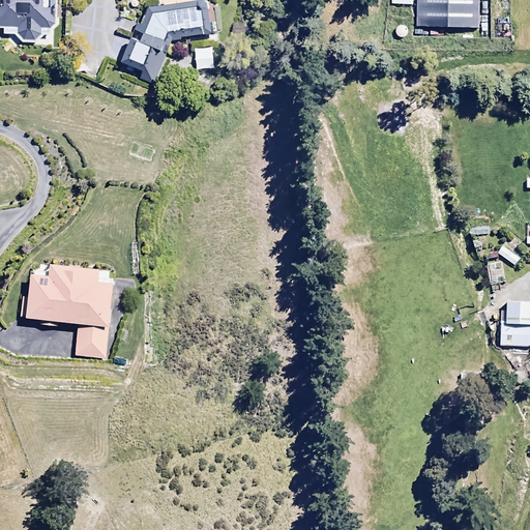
[(0,0),(0,27),(2,28),(1,34),(16,35),(20,41),(35,42),(42,36),(50,36),(50,30),(55,25),(55,0),(0,0)]
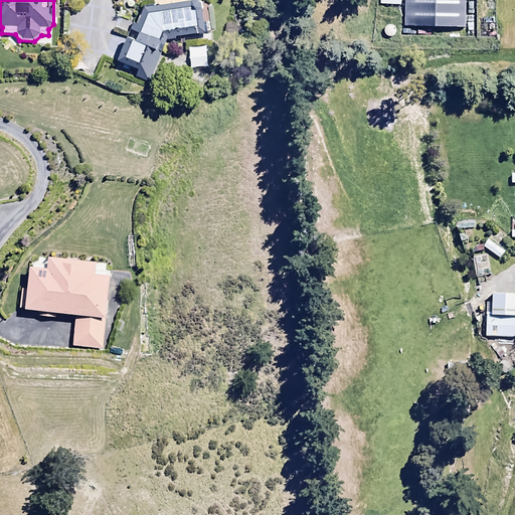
[(128,34),(126,34),(117,59),(136,67),(132,77),(153,86),(171,38),(212,31),(206,0),(189,0),(144,8),(137,23),(131,21),(128,34)]
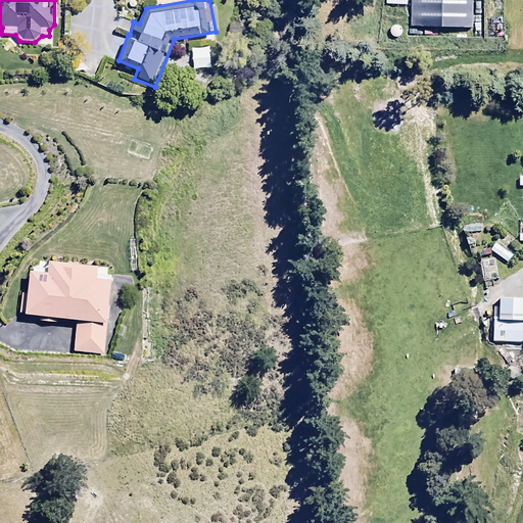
[(208,47),(189,48),(190,67),(209,67),(208,47)]
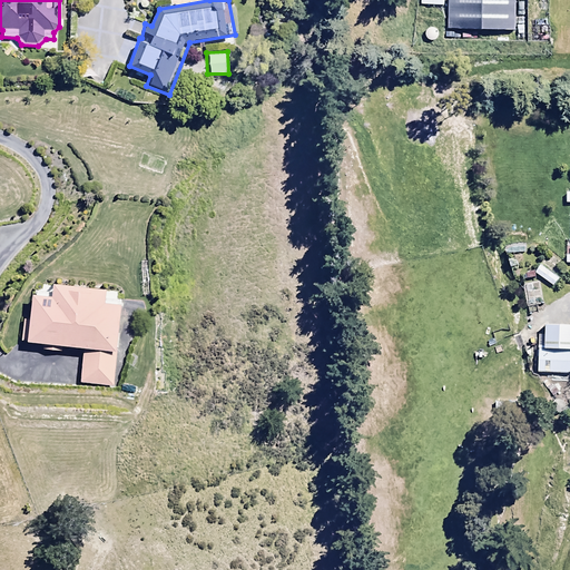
[(106,287),(51,282),(51,292),(36,291),(36,293),(31,293),(30,320),(25,320),(22,342),(42,342),(42,350),(61,352),(62,344),(84,346),(79,384),(112,389),(123,303),(104,301),(106,287)]
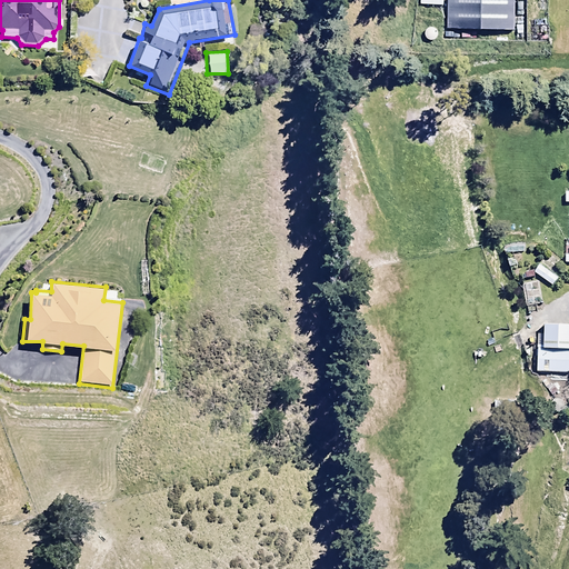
[(568,325),(542,323),(540,349),(536,349),(535,372),(568,375),(568,325)]
